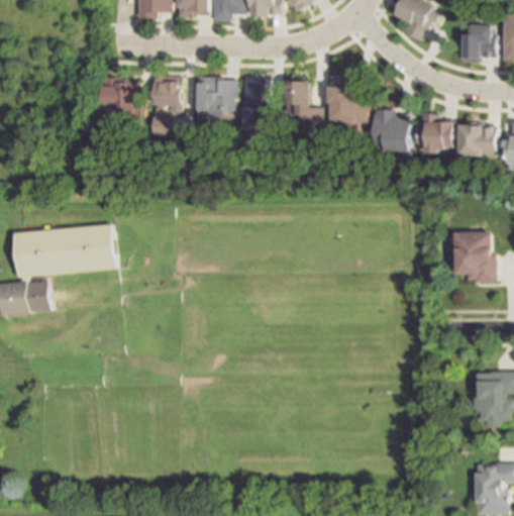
[(138,0),(138,18),(171,18),(171,0),(138,0)]
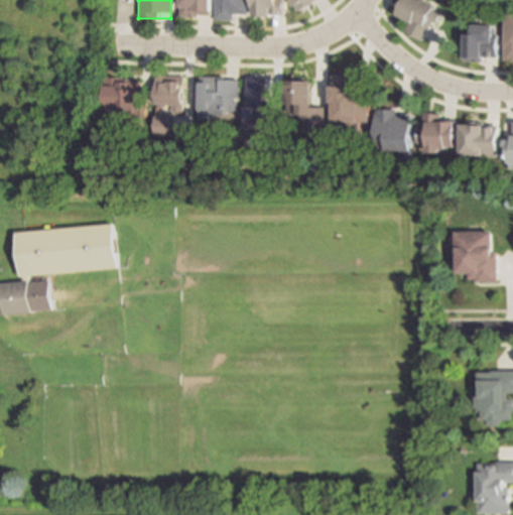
[(177,9),(177,0),(210,0),(210,16),(180,16),(180,9),(177,9)]
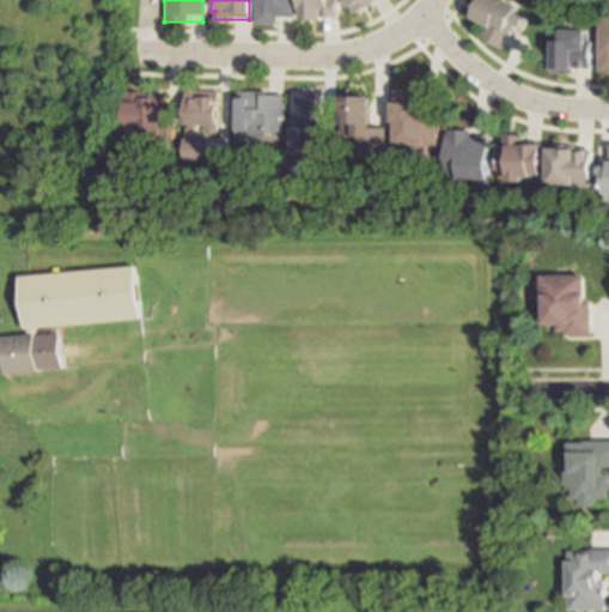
[(291,0),(291,16),(274,16),(274,23),(256,23),(256,16),(256,0),(291,0)]
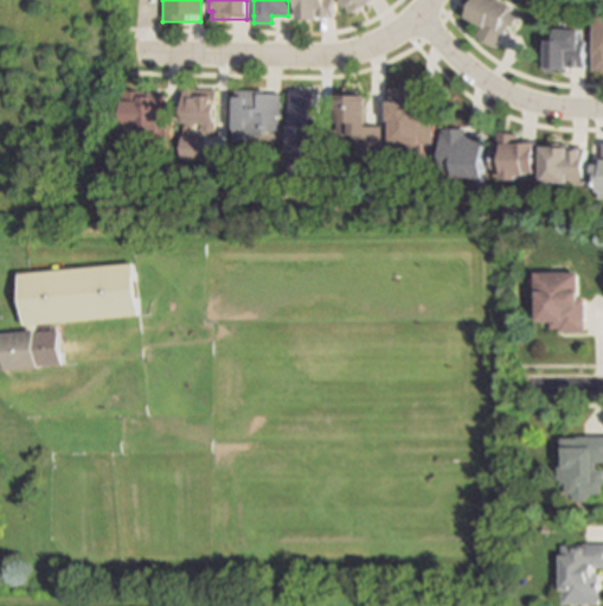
[(295,0),(295,19),(313,19),(312,0),(295,0)]
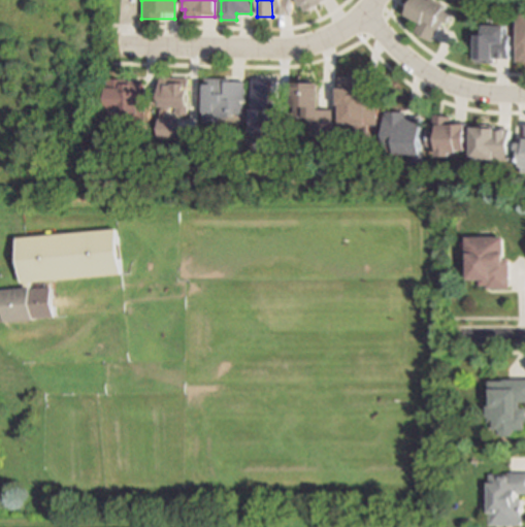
[(446,15),(429,41),(414,32),(419,23),(404,14),(412,0),(431,0),(441,5),(438,11),(446,15)]
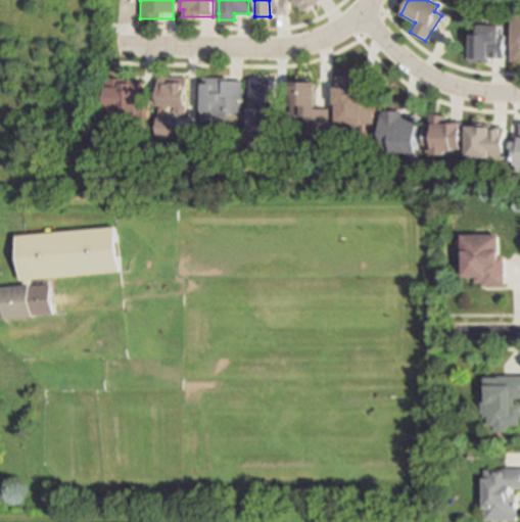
[(519,14),(519,63),(506,63),(507,14),(519,14)]
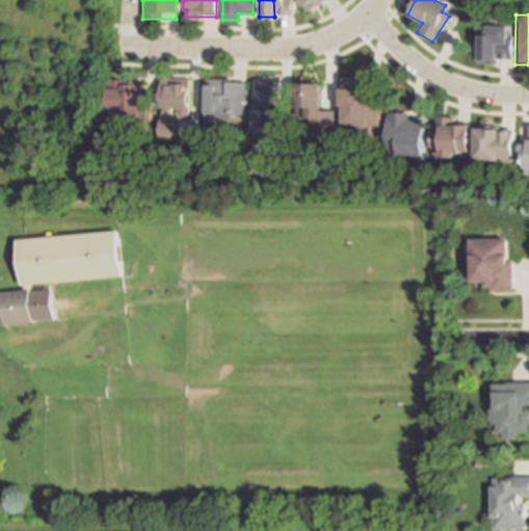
[(292,121),(303,121),(303,139),(332,139),(332,113),(318,113),(318,86),(292,86),(292,121)]
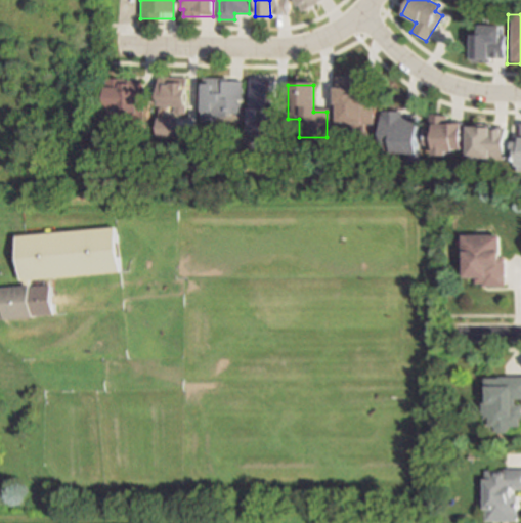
[(378,157),(414,157),(414,116),(378,116),(378,157)]
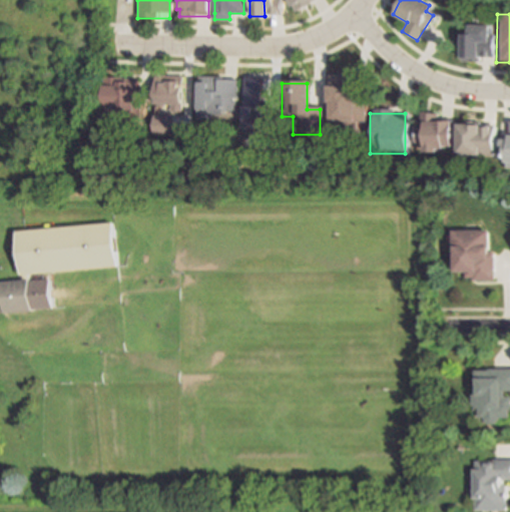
[(450,123),(435,123),(435,115),(416,115),(415,145),(421,145),(421,153),(449,153),(450,123)]
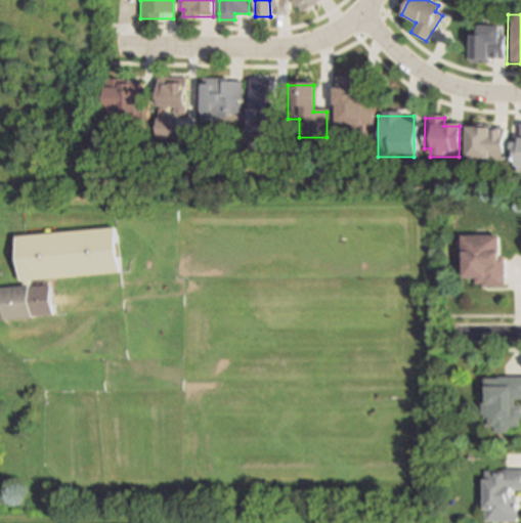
[(520,123),(520,172),(518,172),(518,165),(515,165),(515,149),(512,149),(512,138),(515,138),(518,138),(518,123),(520,123)]
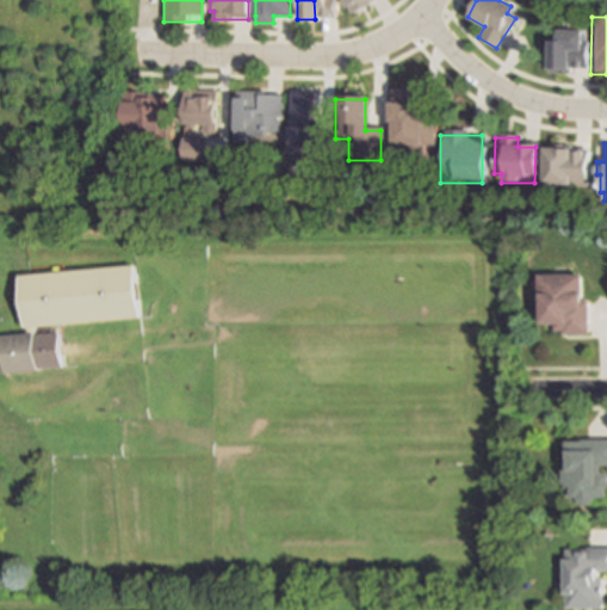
[(542,152),(542,186),(584,186),(584,152),(542,152)]
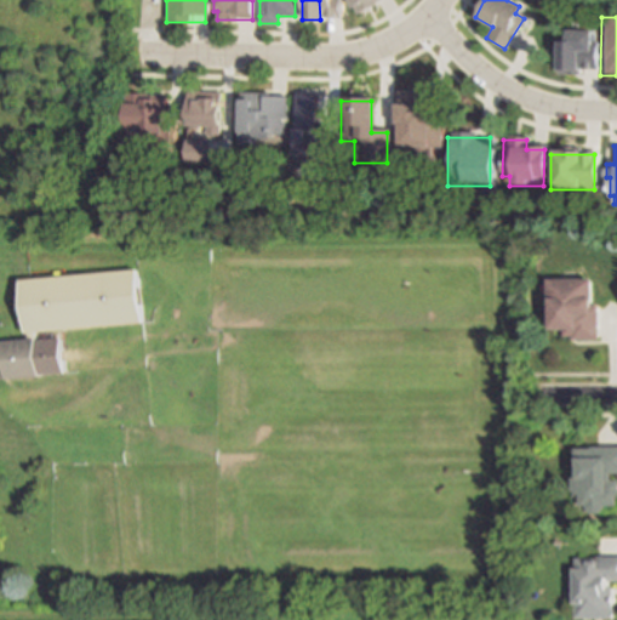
[(16,279),(133,268),(138,322),(21,331),(16,279)]
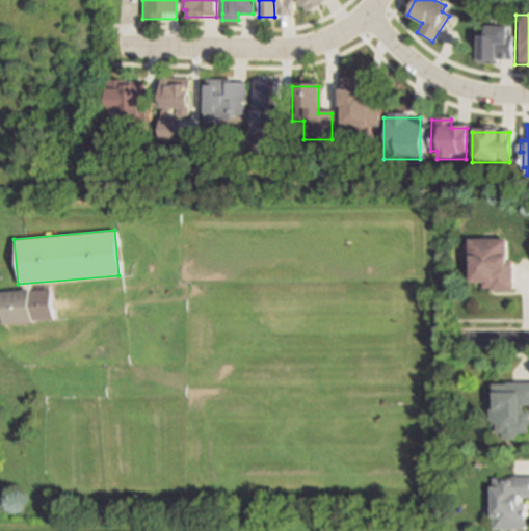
[(487,288),(487,284),(480,284),(480,279),(465,279),(466,235),(505,236),(504,260),(509,260),(509,288),(487,288)]
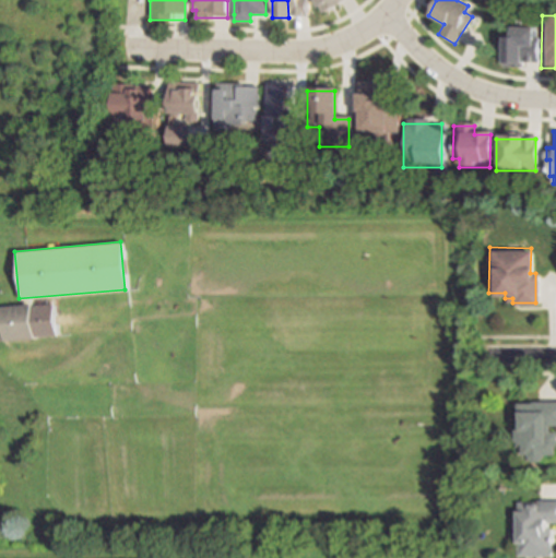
[(0,306),(27,303),(31,336),(0,340),(0,339),(0,306)]
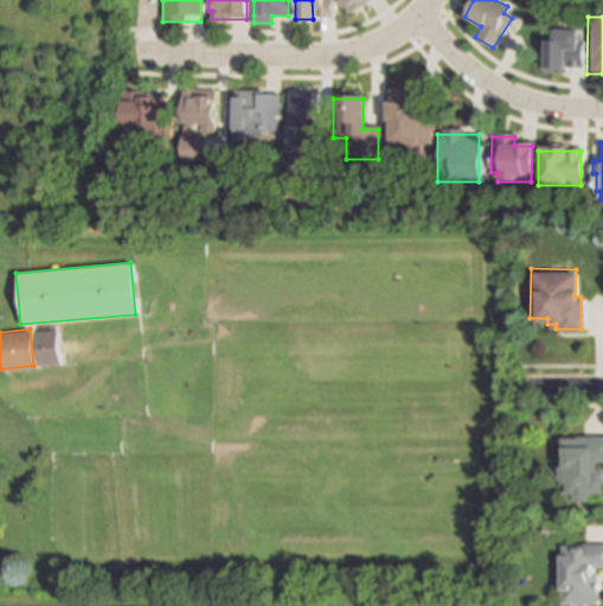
[(602,459),(591,459),(591,466),(600,466),(600,491),(585,491),(585,495),(582,498),(572,498),(569,495),(569,491),(562,491),(562,479),(556,479),(556,433),(602,433),(602,459)]
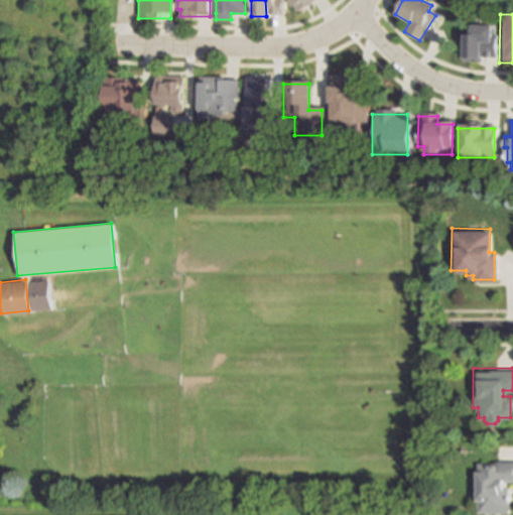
[(512,481),(500,481),(500,486),(505,486),(505,510),(475,510),(475,506),(473,506),(473,465),(475,465),(475,462),(493,462),(493,460),(512,460),(512,481)]
